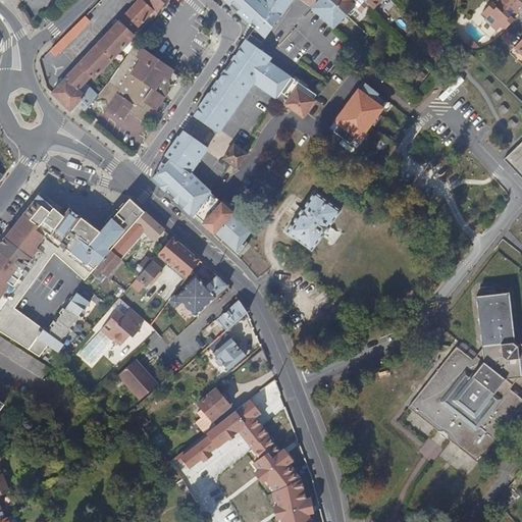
[(83,107),(76,115),(80,118),(82,114),(84,112),(92,102),(79,89),(91,75),(94,77),(135,35),(133,33),(153,10),(142,0),(139,0),(52,92),(71,110),(77,103),(83,107)]
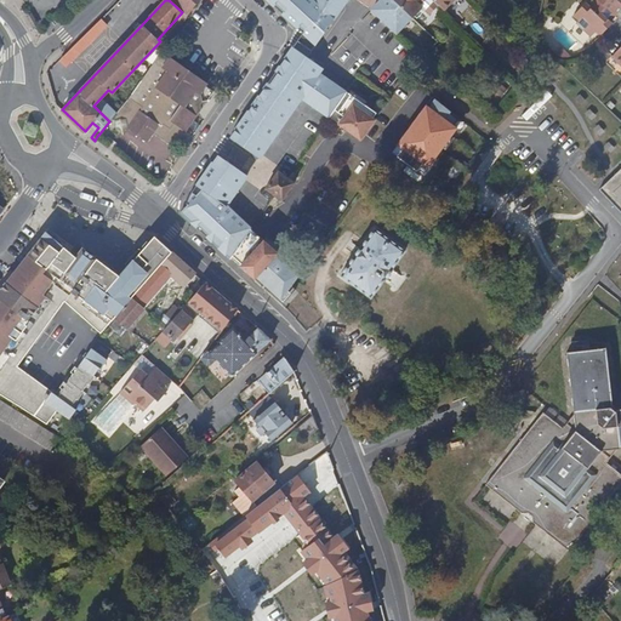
[(169,0),(182,12),(186,16),(197,0),(169,0)]
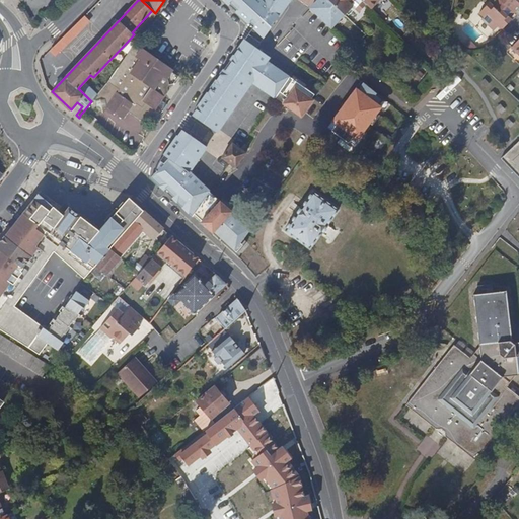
[(225,0),(246,20),(253,26),(257,30),(263,34),(277,15),(268,6),(272,0),(271,0),(262,0),(261,0),(225,0)]
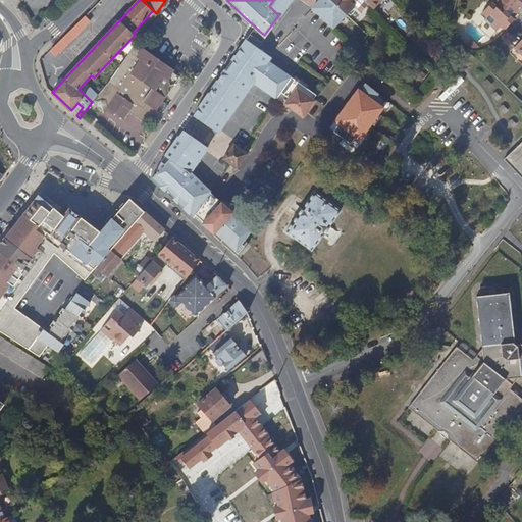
[(262,0),(263,0),(272,0),(273,0),(269,6),(278,15),(289,0),(262,0)]
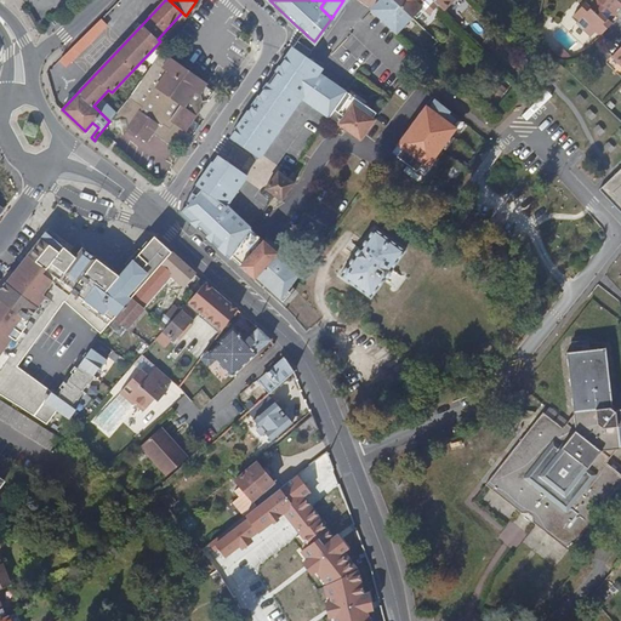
[(403,27),(411,18),(405,11),(393,0),(379,0),(371,9),(394,32),(400,24),(403,27)]
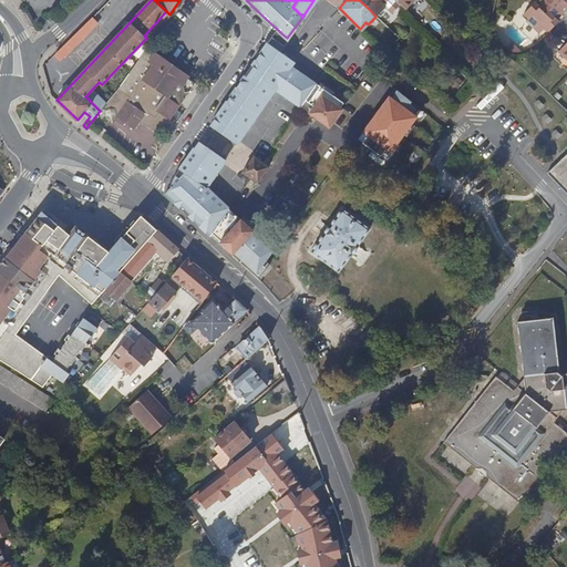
[(359,0),(370,10),(379,0),(359,0)]
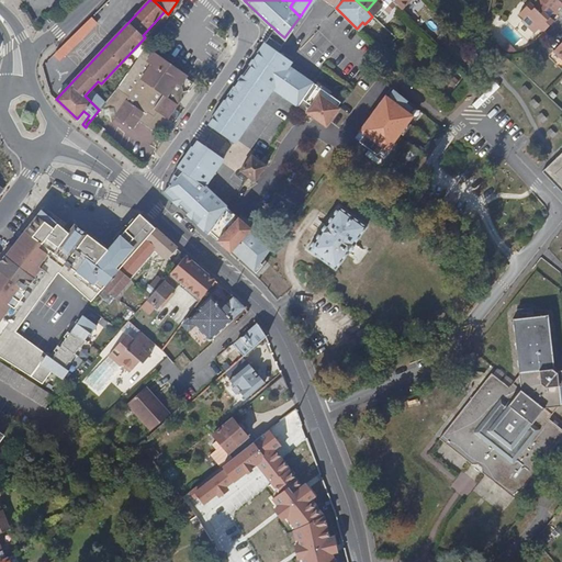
[(391,0),(402,10),(411,0),(391,0)]
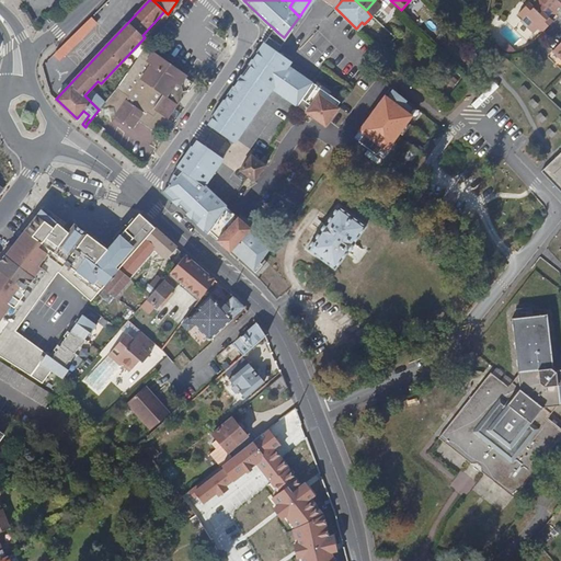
[(530,0),(518,14),(524,19),(522,21),(535,34),(539,30),(544,34),(553,23),(551,22),(549,19),(554,13),(557,15),(560,10),(560,2),(558,0),(530,0)]
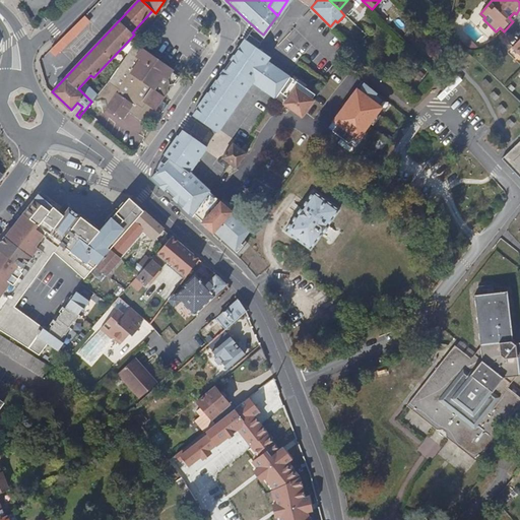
[(84,16),(50,51),(55,56),(90,21),(84,16)]
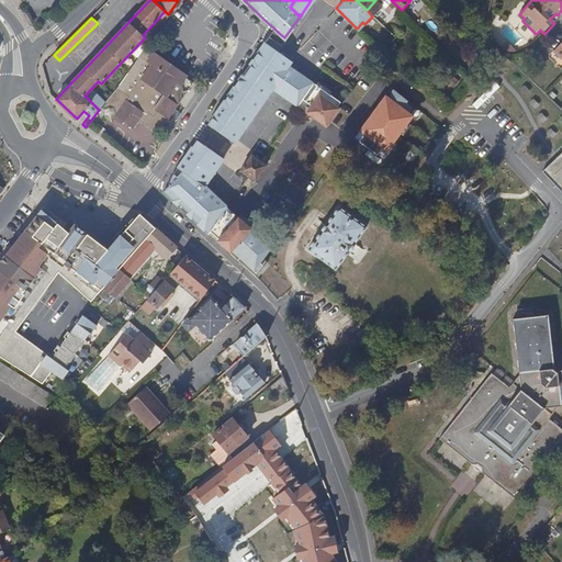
[(277,49),(266,42),(237,83),(210,124),(229,137),(236,143),(240,136),(274,87),(300,103),(304,97),(314,82),(289,65),(292,60),(285,55),(277,49)]
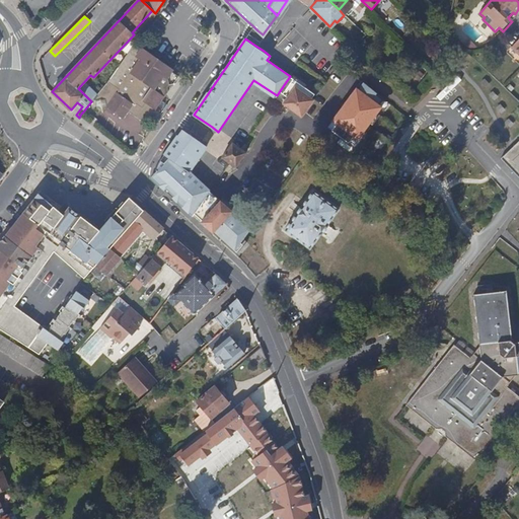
[(143,47),(135,42),(109,79),(94,97),(93,99),(96,101),(107,98),(110,94),(115,97),(109,105),(110,106),(125,117),(130,109),(144,119),(148,114),(151,117),(160,103),(165,106),(169,101),(164,97),(170,89),(168,84),(171,81),(175,81),(180,73),(172,68),(174,65),(144,45),(143,47)]
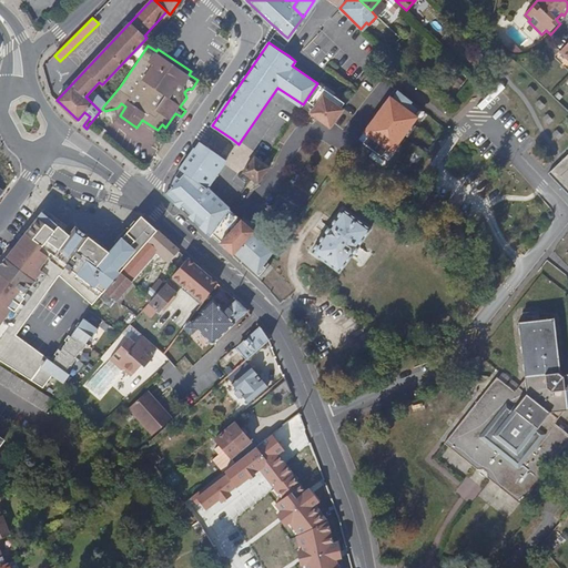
[(99,104),(103,107),(120,87),(114,82),(104,94),(105,95),(99,104)]
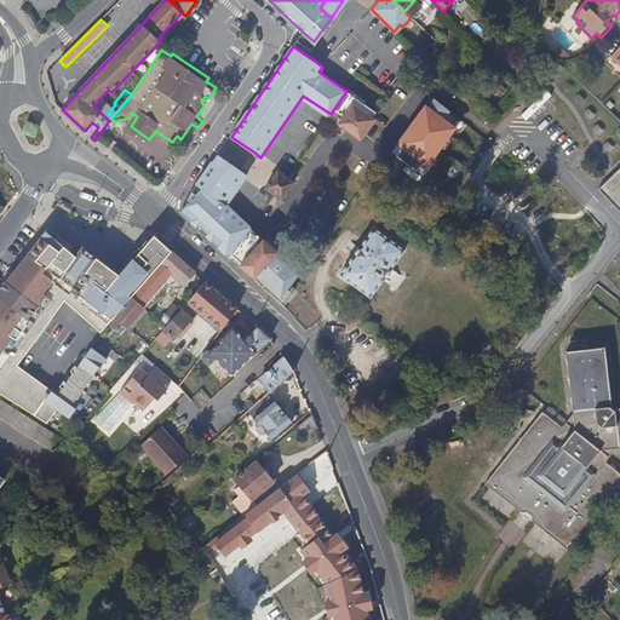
[(374,112),(346,91),(336,107),(348,116),(343,124),(360,136),(373,118),(371,115),(374,112)]
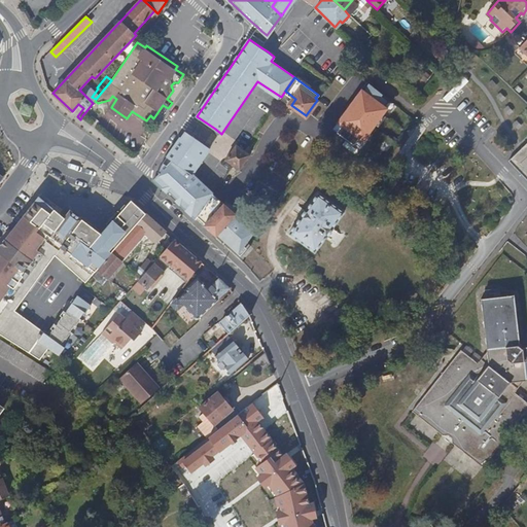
[(391,101),(365,80),(351,101),(363,110),(357,118),(345,109),(331,128),(358,148),(391,101)]
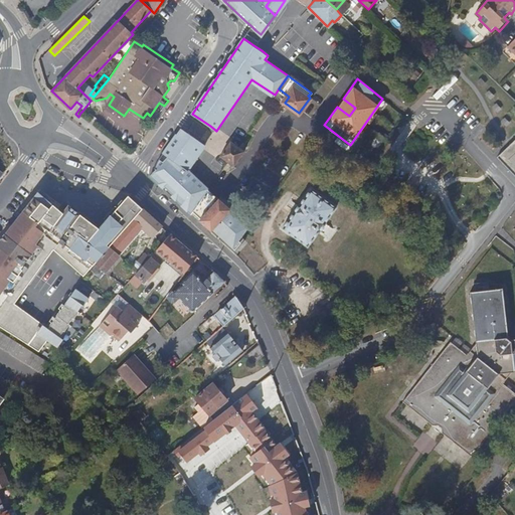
[(279,89),(275,95),(285,103),(289,97),(279,89)]
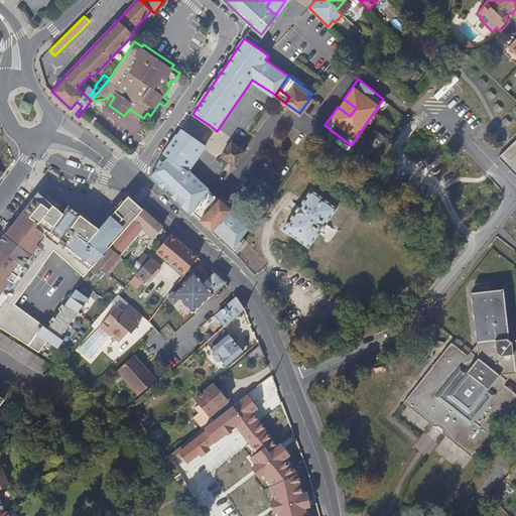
[(97,108),(110,106),(109,105),(114,97),(110,94),(107,98),(96,101),(97,108)]
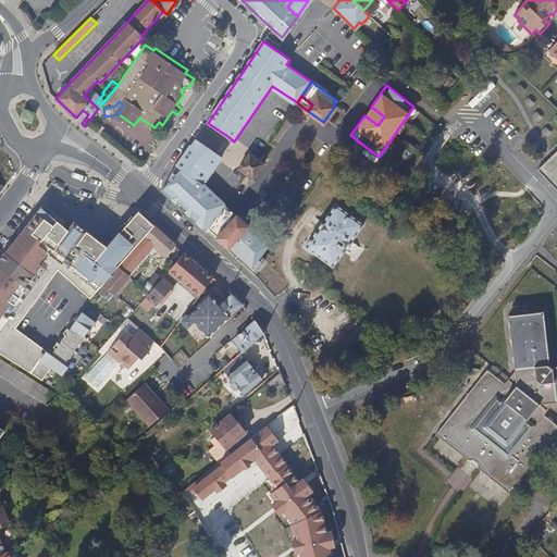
[(384,116),(371,107),(364,115),(378,125),(384,116)]
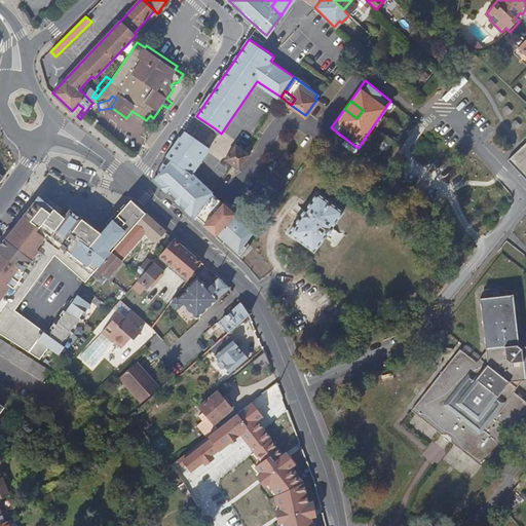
[(195,220),(213,194),(193,175),(205,156),(211,149),(203,144),(185,132),(163,163),(153,179),(195,220)]
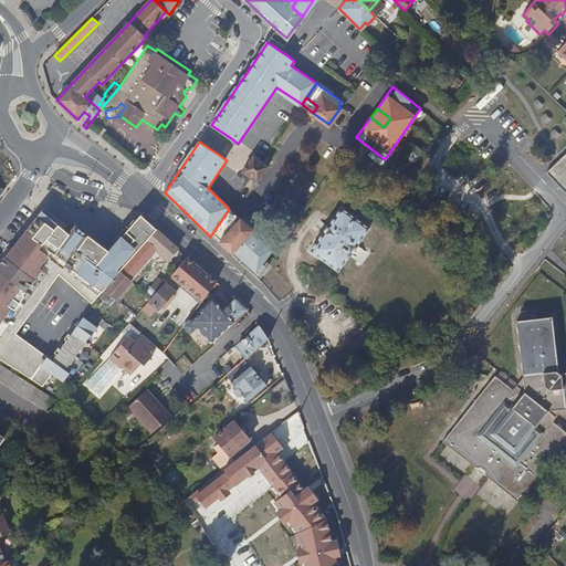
[(11,166),(2,152),(0,155),(0,188),(4,191),(16,175),(11,166)]
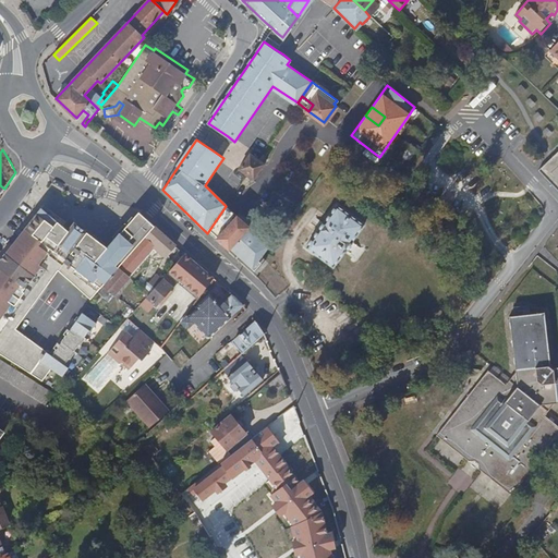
[(557,150),(538,170),(557,190),(557,150)]
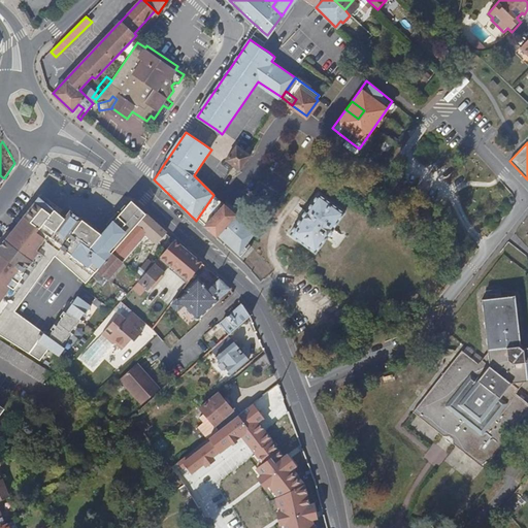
[(252,156),(244,151),(238,145),(227,160),(234,166),(240,170),(252,156)]
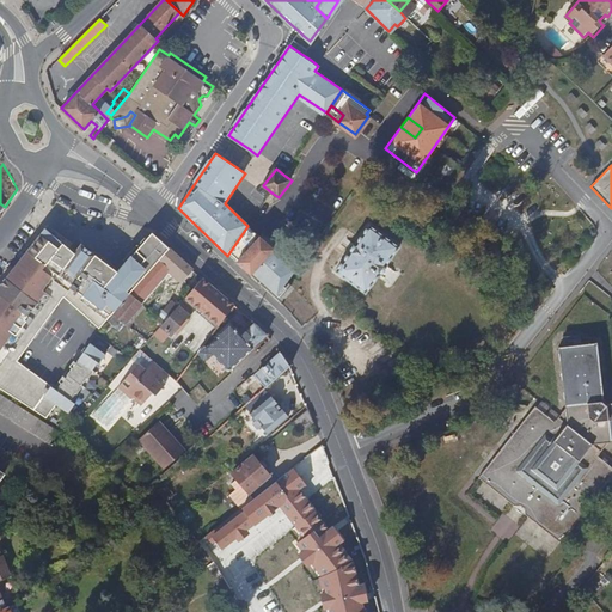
[(371,225),(336,271),(366,293),(379,275),(385,280),(392,269),(387,264),(401,248),(371,225)]
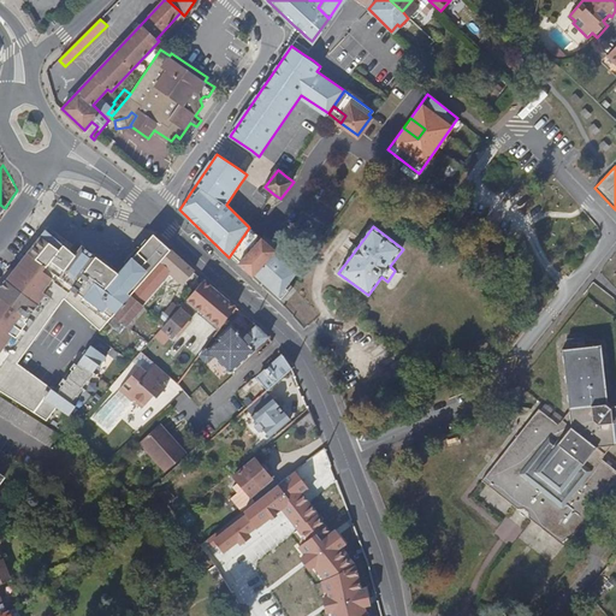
[(266,242),(249,227),(229,258),(242,270),(252,279),(255,276),(282,301),(295,288),(290,284),(298,271),(266,242)]
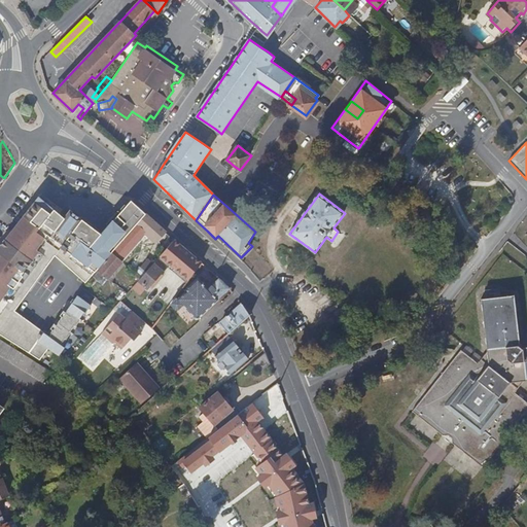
[(40,197),(39,197),(34,204),(19,225),(12,233),(10,236),(36,254),(39,257),(45,248),(47,245),(53,249),(58,254),(83,221),(75,215),(71,211),(65,219),(40,197)]
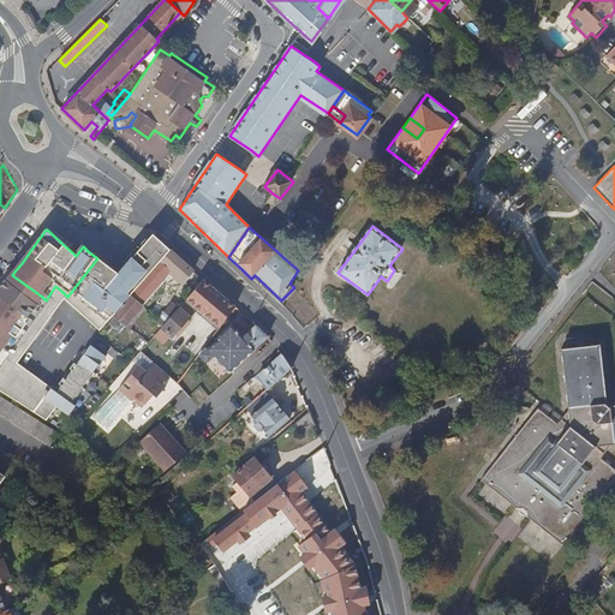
[(155,236),(132,260),(125,268),(119,274),(118,276),(118,281),(89,315),(90,316),(88,320),(101,332),(114,316),(168,255),(172,251),(155,236)]
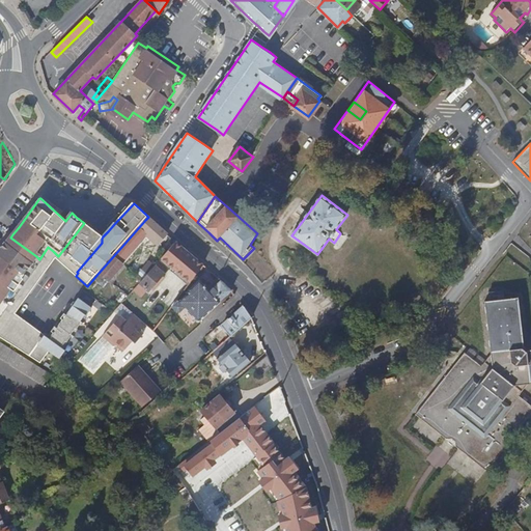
[(145,220),(99,273),(110,282),(126,263),(124,262),(148,235),(159,244),(167,234),(148,217),(145,220)]
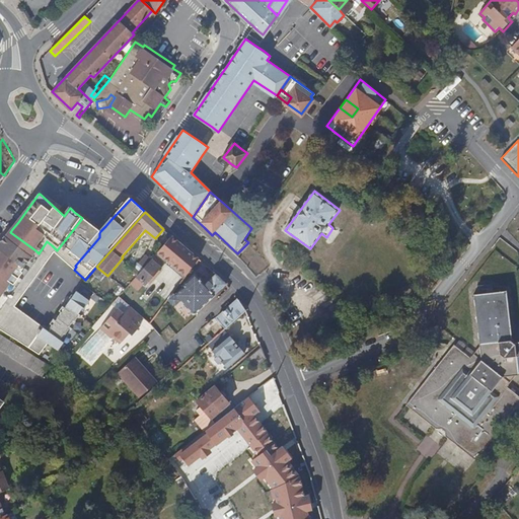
[(57,250),(75,266),(99,237),(99,233),(100,231),(93,225),(82,218),(57,250)]
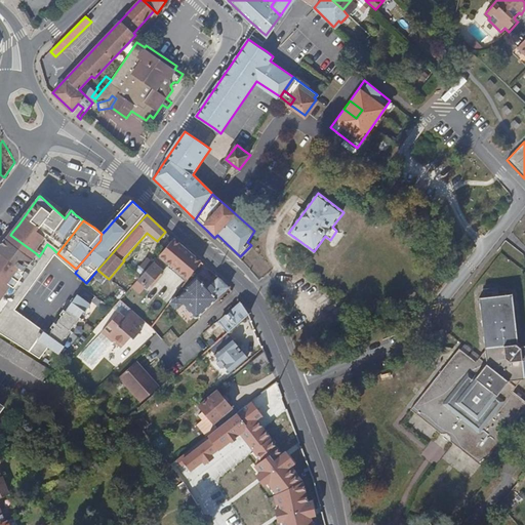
[(46,261),(36,253),(10,235),(0,248),(0,333),(8,338),(40,360),(48,348),(58,356),(64,348),(61,346),(91,305),(78,295),(66,312),(64,311),(61,315),(63,317),(56,325),(54,323),(51,328),(53,330),(48,335),(43,331),(42,333),(10,310),(21,296),(26,289),(46,261)]
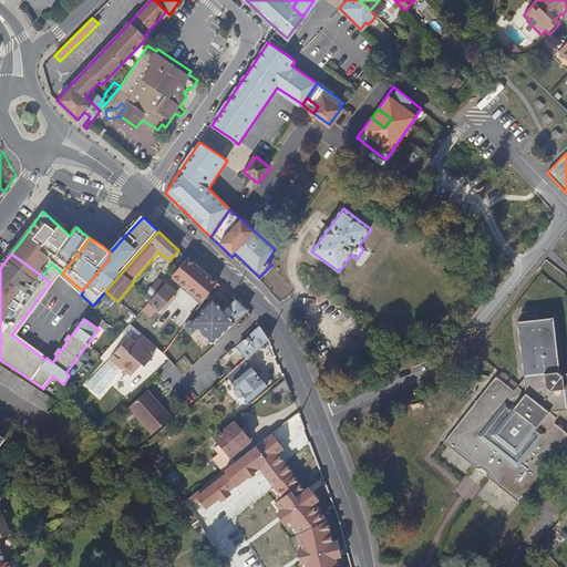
[(150,301),(150,302),(160,311),(161,309),(174,295),(175,294),(174,292),(178,288),(176,286),(186,275),(182,269),(172,281),(169,280),(165,285),(150,301)]
